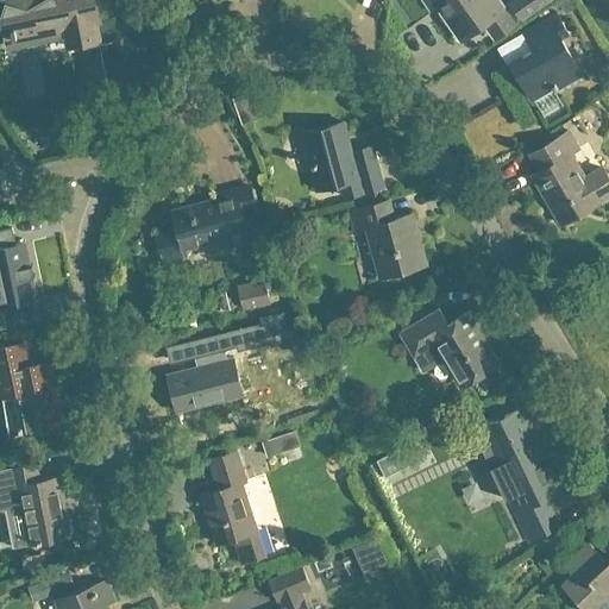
[(99,20),(94,0),(17,0),(0,4),(0,14),(1,22),(0,22),(0,23),(11,22),(12,27),(11,27),(13,41),(14,41),(16,44),(64,35),(68,49),(99,42),(95,22),(99,20)]
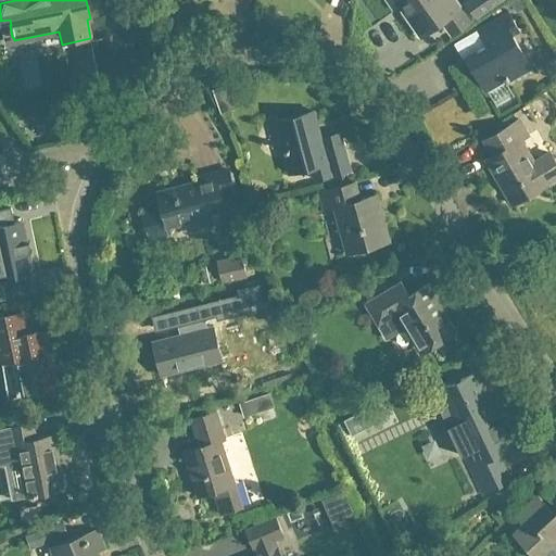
[(458,10),(452,0),(388,0),(393,8),(399,4),(421,36),(440,23),(451,38),(472,22),(463,8),(458,10)]
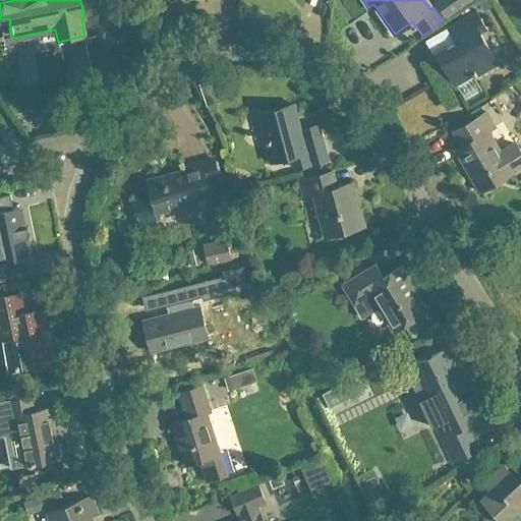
[(445,16),(468,0),(440,0),(436,3),(445,16)]
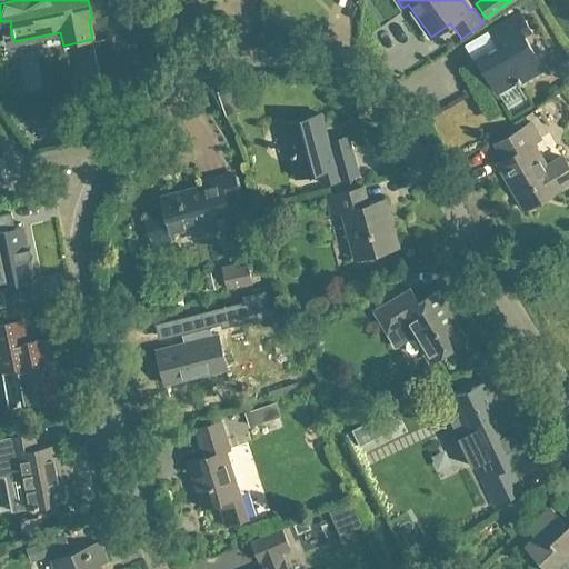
[(542,70),(523,37),(531,32),(520,15),(488,33),(496,48),(477,59),(486,72),(497,93),(499,92),(497,90),(515,79),(517,85),(542,70)]
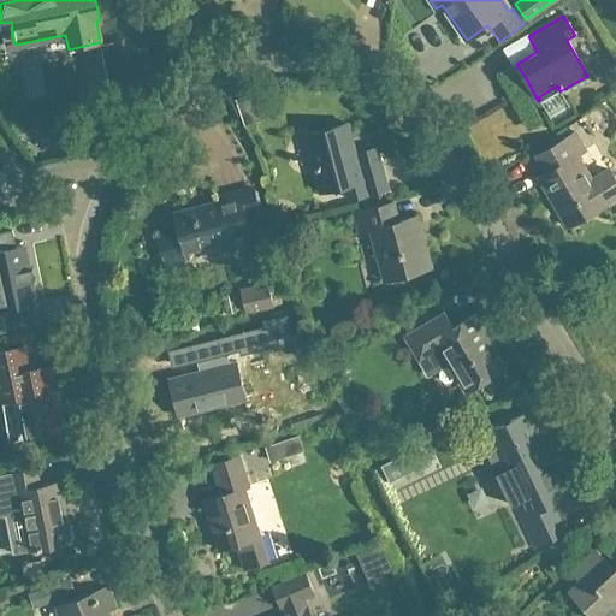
[(389,189),(377,148),(355,154),(348,124),(303,136),(294,138),(294,140),(303,137),(313,172),(315,171),(321,193),(345,187),(349,200),(389,189)]
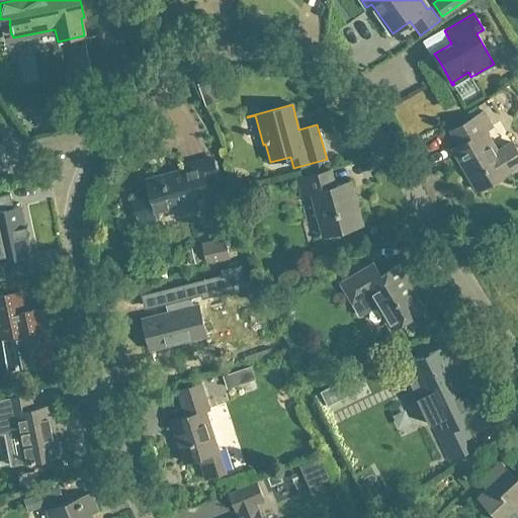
[(517,164),(517,155),(511,143),(497,152),(485,132),(492,127),(484,113),(451,132),(459,146),(453,149),(477,191),(509,173),(508,170),(517,164)]
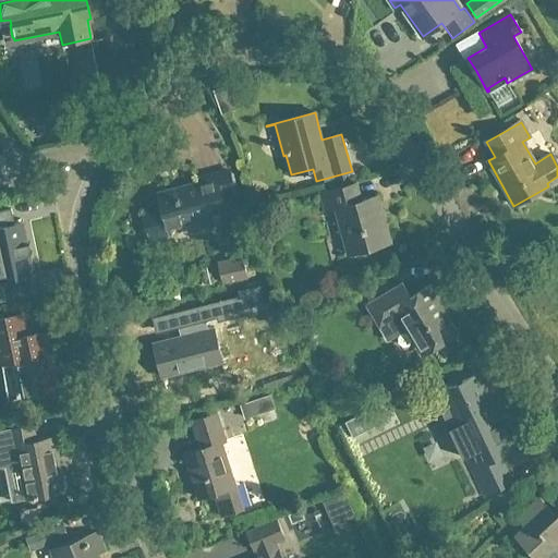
[(143,217),(149,242),(170,238),(168,229),(208,219),(209,227),(229,222),(223,201),(237,197),(230,170),(197,178),(198,183),(157,193),(158,197),(156,198),(157,203),(159,202),(162,213),(143,217)]
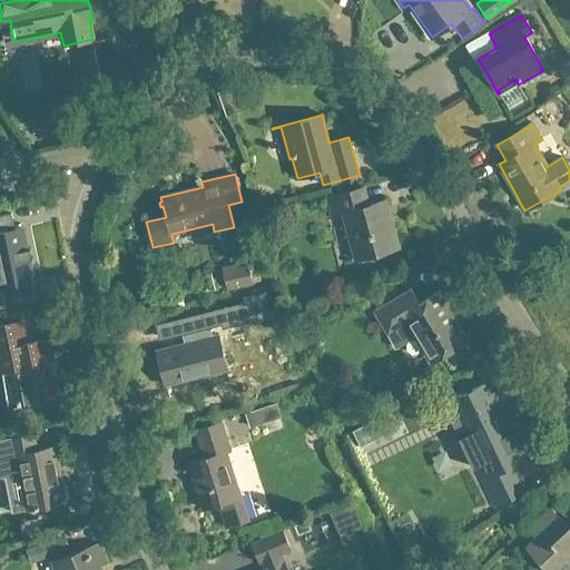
[(399,248),(390,216),(387,208),(385,200),(363,206),(359,190),(364,189),(364,188),(327,198),(333,217),(343,215),(355,258),(345,262),(345,263),(399,248)]
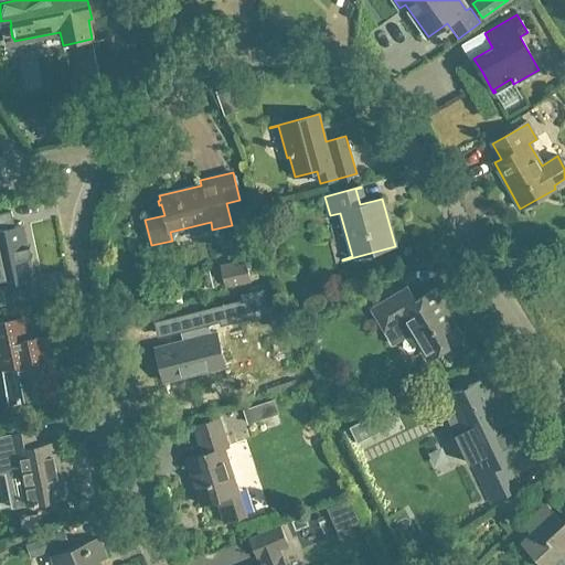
[(0,285),(33,279),(22,225),(13,227),(10,212),(0,214),(0,285)]
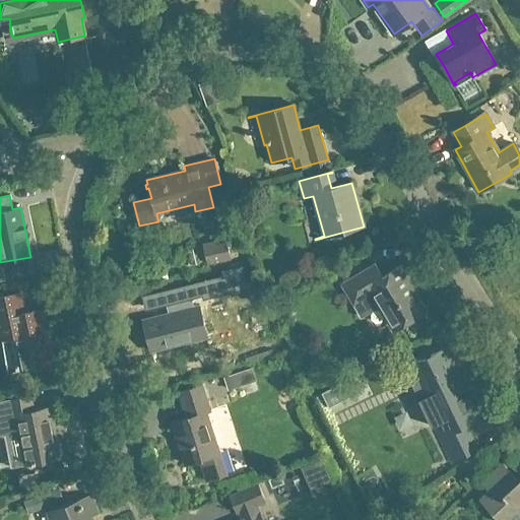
[(183,230),(165,236),(169,245),(186,238),(183,230)]
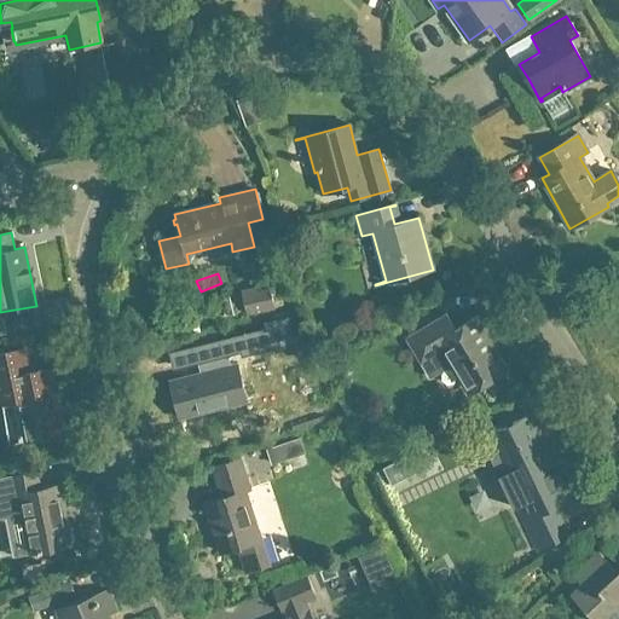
[(267,284),(241,291),(247,317),(273,311),(267,284)]
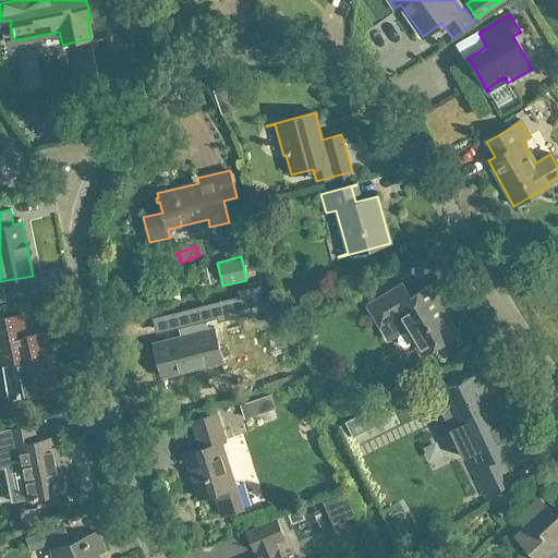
[(386,338),(407,325),(422,352),(451,334),(459,346),(460,344),(453,334),(437,307),(441,304),(432,288),(410,301),(401,286),(366,306),(386,338)]
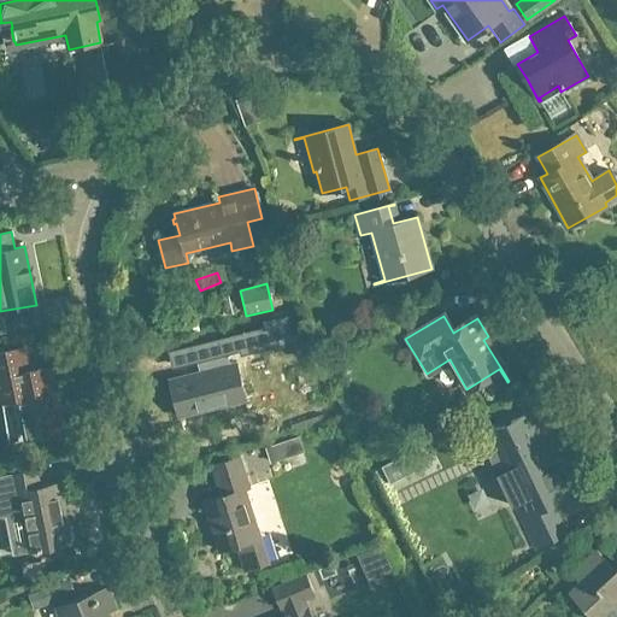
[(245,400),(235,363),(227,365),(223,356),(228,354),(223,338),(188,346),(193,363),(200,360),(203,371),(170,380),(180,417),(245,400)]
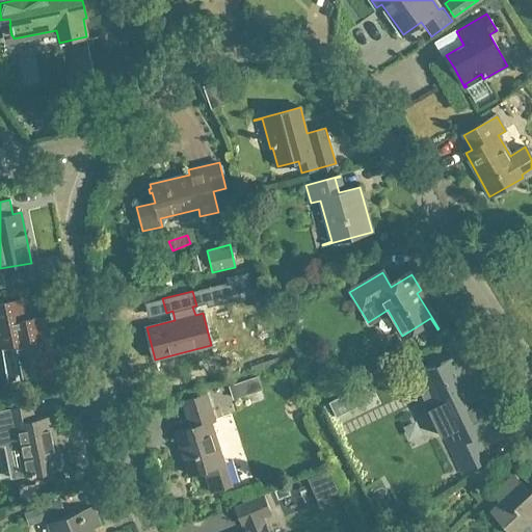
[(20,301),(0,304),(0,353),(4,380),(5,381),(54,371),(44,318),(24,322),(20,301)]
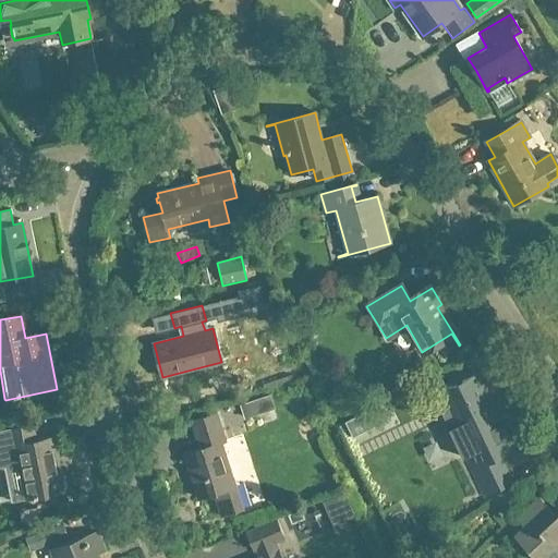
[(483,372),(434,395),(437,400),(435,401),(436,402),(438,401),(447,420),(445,421),(446,423),(447,422),(450,428),(448,428),(449,431),(455,428),(466,455),(462,457),(462,458),(464,457),(483,496),(512,482),(500,457),(514,449),(509,437),(510,436),(510,434),(505,423),(504,422),(501,423),(498,416),(504,414),(500,408),(501,407),(500,404),(492,386),(490,384),(489,385),(483,372)]
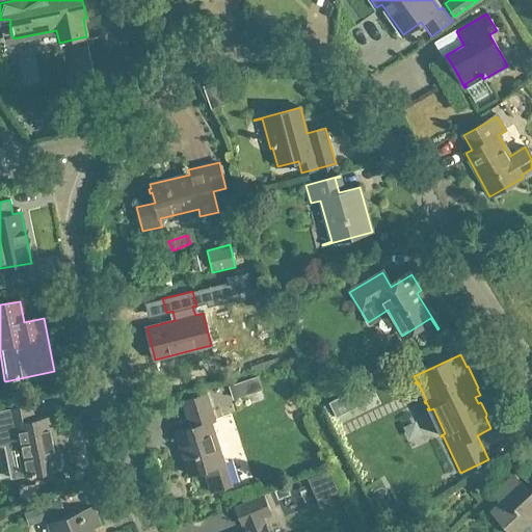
[(231,486),(210,421),(214,420),(206,394),(182,401),(190,427),(175,432),(188,475),(203,471),(210,494),(231,486)]
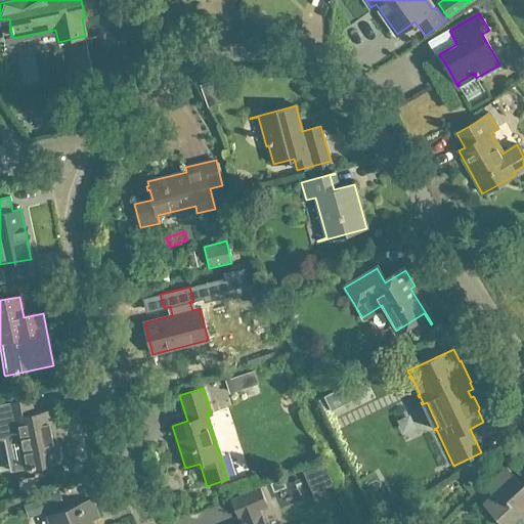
[(0,439),(4,438),(11,472),(59,462),(49,411),(34,415),(31,400),(0,405),(0,439)]
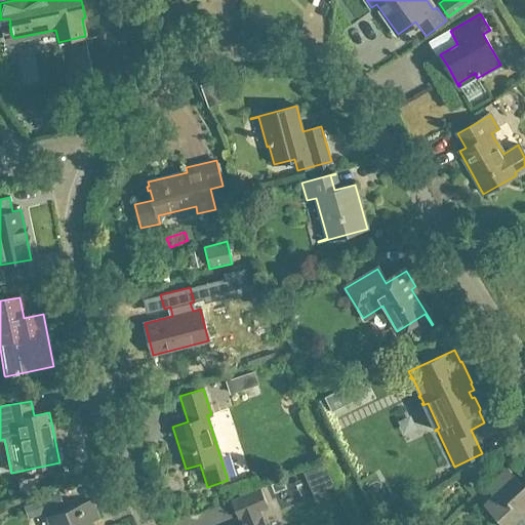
[(304,473),(314,495),(335,486),(326,462),(304,473)]
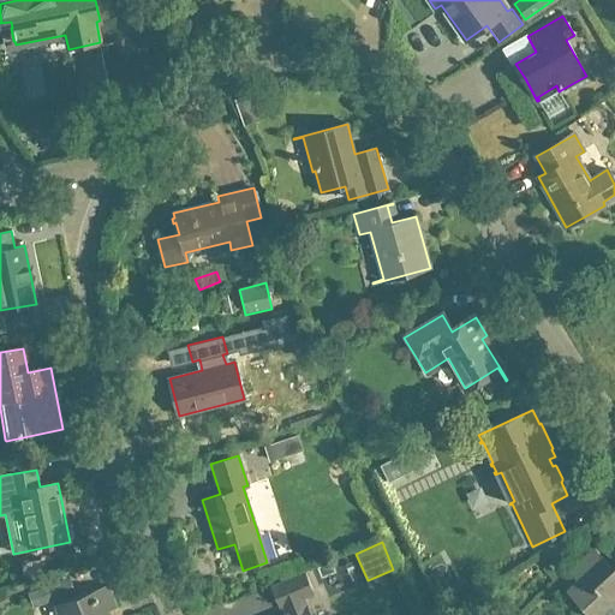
[(614,563),(611,567),(592,547),(567,571),(575,579),(565,589),(589,614),(597,614),(609,605),(614,611),(614,563)]
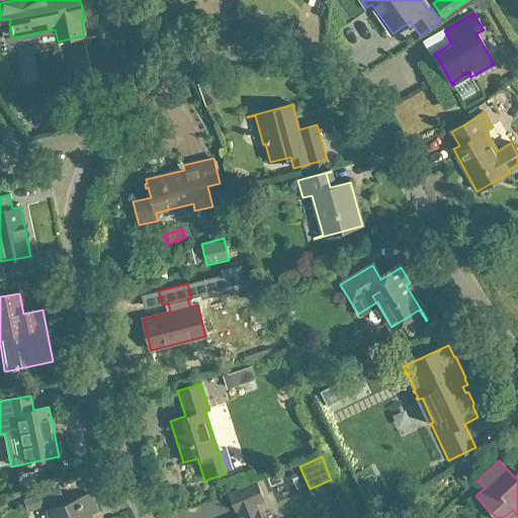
[(260,517),(254,503),(261,499),(255,485),(230,495),(236,510),(238,509),(242,517),(260,517)]
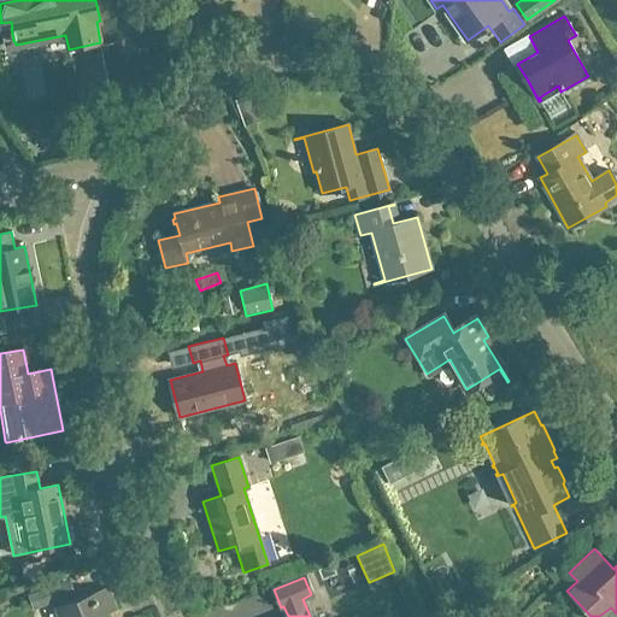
[(37,593),(42,607),(75,595),(70,581),(37,593)]
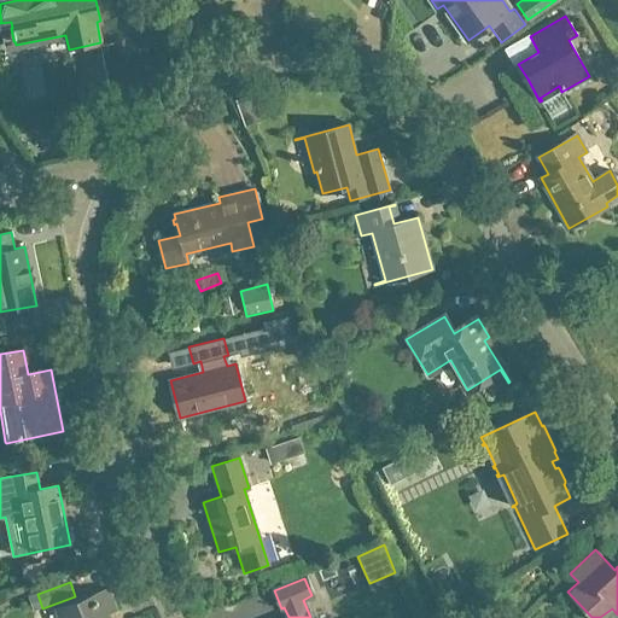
[(108,617),(106,613),(116,611),(108,590),(57,610),(59,617),(108,617)]
